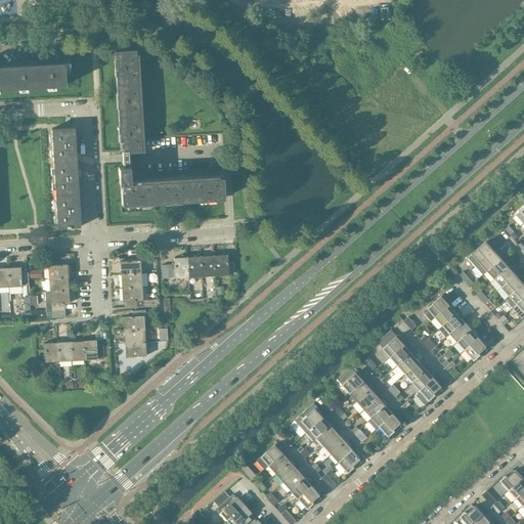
[(123,167),(118,167),(119,184),(120,184),(121,205),(223,199),(222,177),(132,183),(130,150),(143,149),(138,58),(136,58),(135,50),(114,51),(120,151),(122,150),(123,167)]
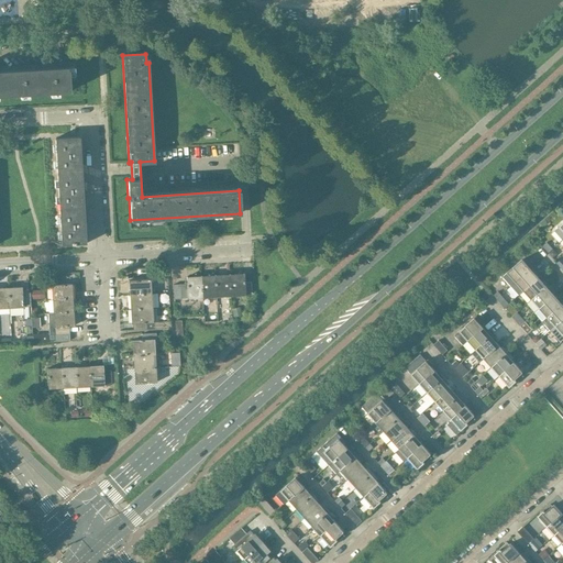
[(0,96),(69,92),(68,69),(0,73),(0,96)]
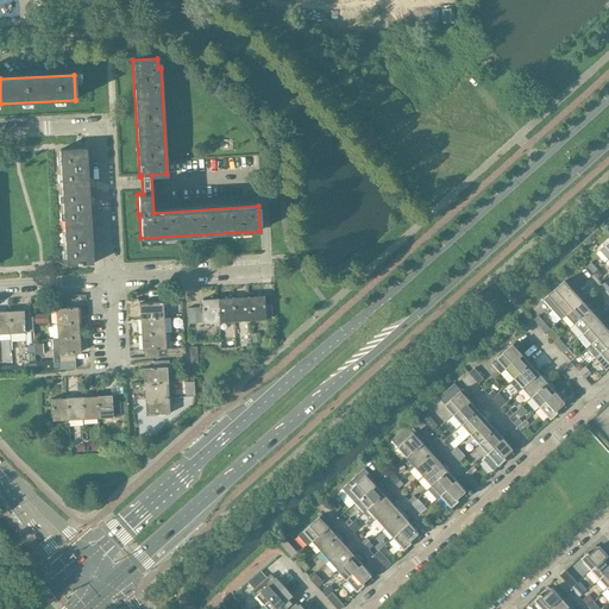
[(86,149),(60,150),(62,189),(88,188),(86,149)]
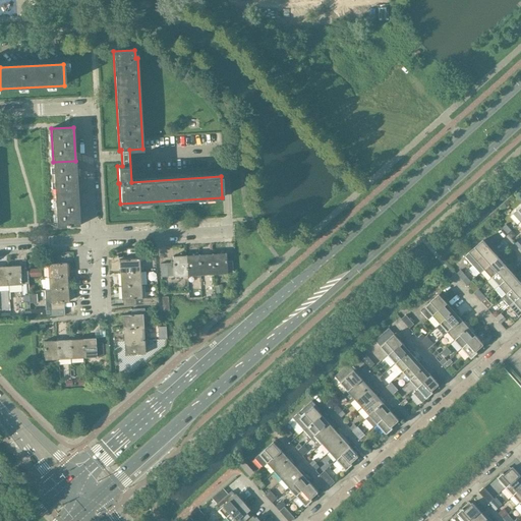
[(75,161),(53,162),(54,194),(77,193),(75,161)]
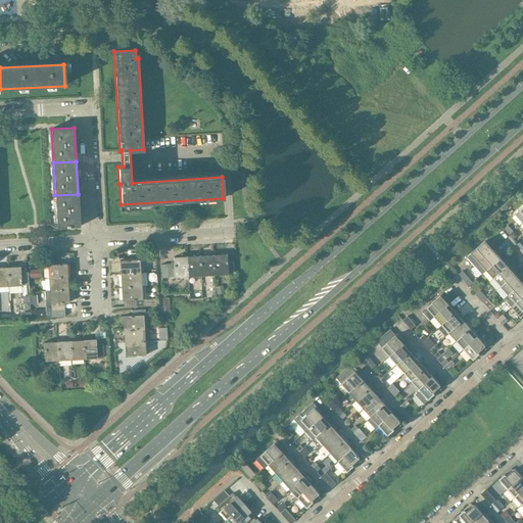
[(78,194),(54,195),(56,228),(80,227),(78,194)]
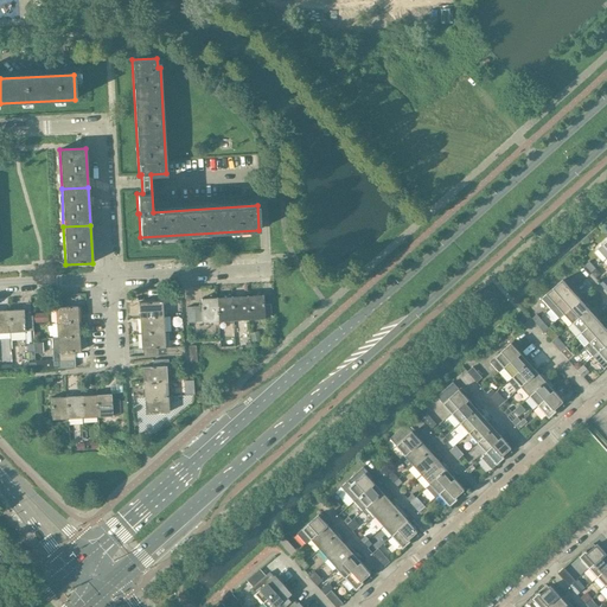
[(563,280),(547,294),(542,299),(550,308),(574,288),(570,285),(568,286),(563,280)]
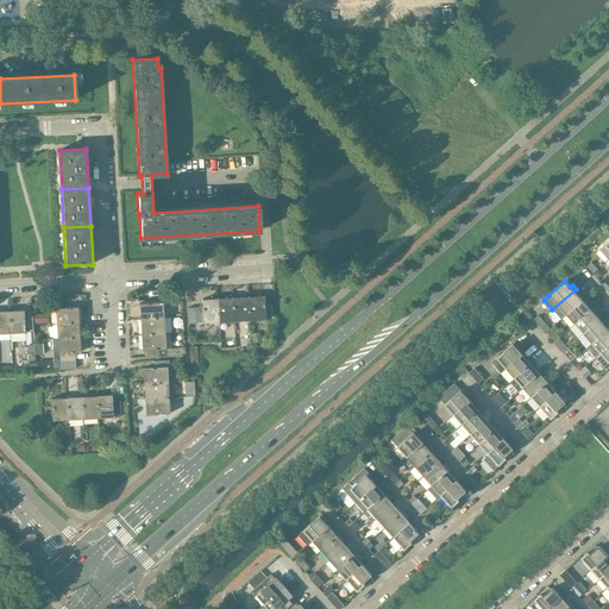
[(576,289),(552,309),(562,320),(566,315),(582,301),(577,295),(579,293),(576,289)]
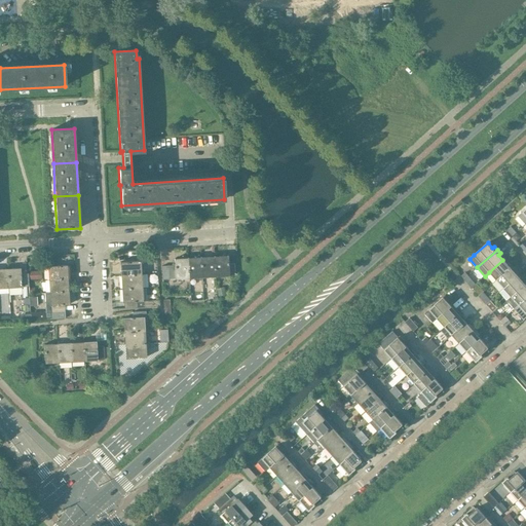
[(228,264),(227,256),(214,257),(216,277),(235,275),(234,263),(228,264)]
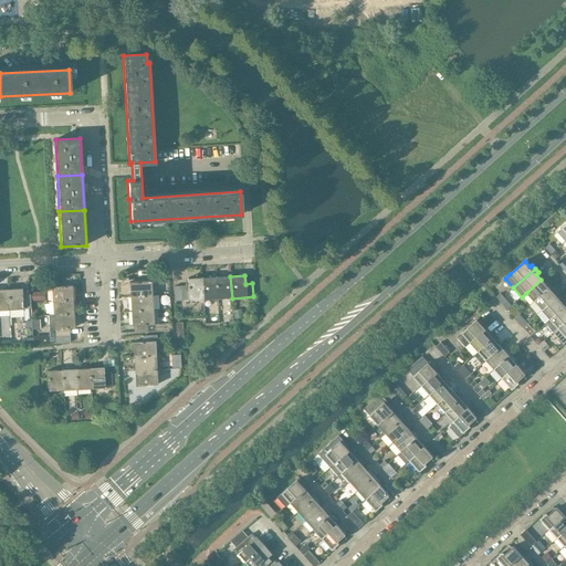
[(230,276),(217,278),(218,299),(232,299),(230,276)]
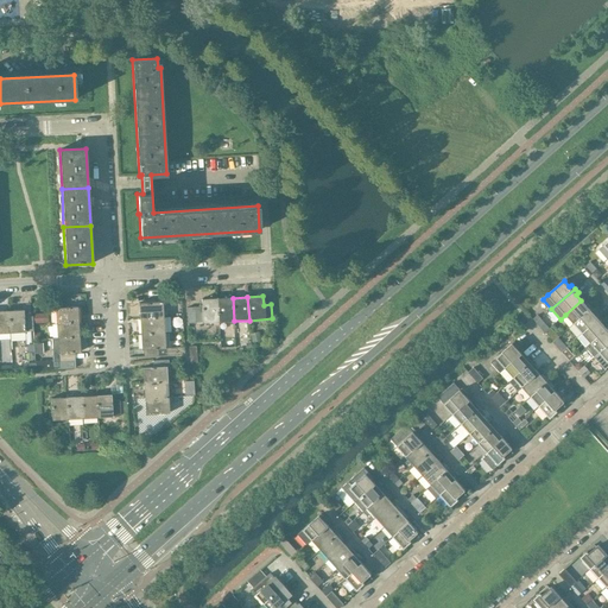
[(202,308),(202,323),(219,322),(217,298),(201,299),(202,308)]
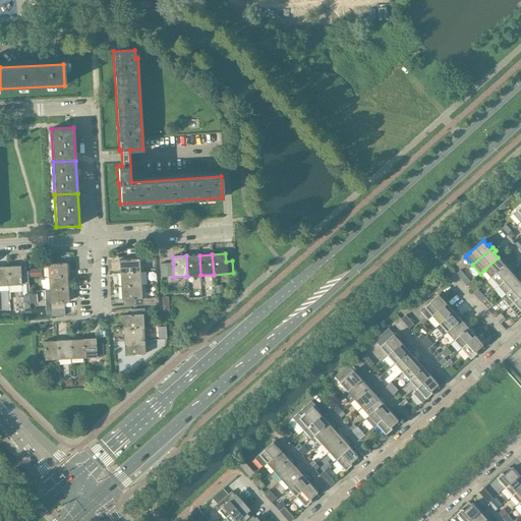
[(199,255),(186,255),(187,276),(200,275),(199,255)]
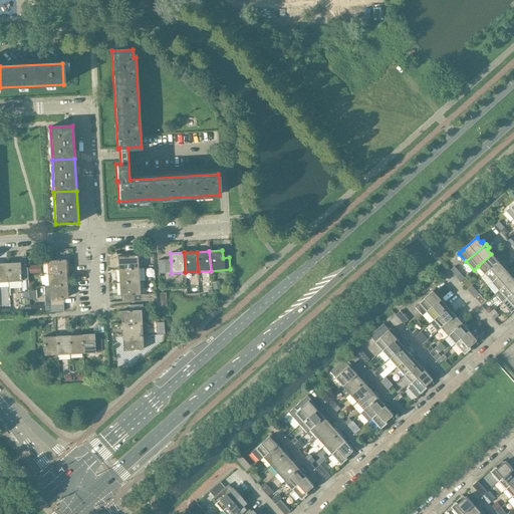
[(491,254),(478,266),(485,274),(500,260),(497,257),(496,258),(491,254)]
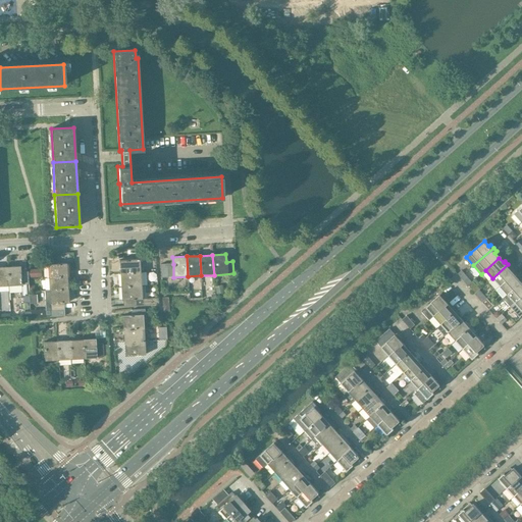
[(139,259),(119,260),(119,274),(140,272),(139,259)]
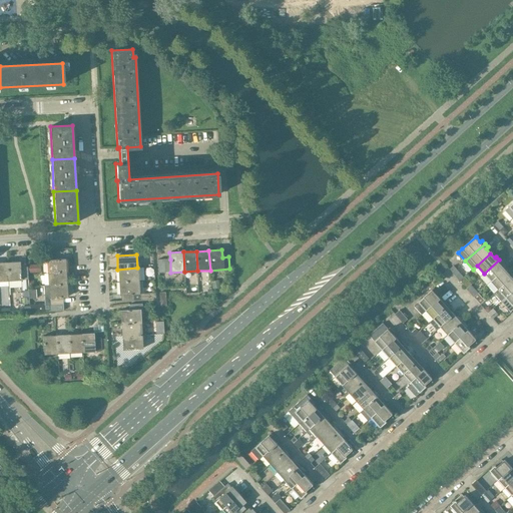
[(65,259),(46,261),(47,274),(66,273),(65,259)]
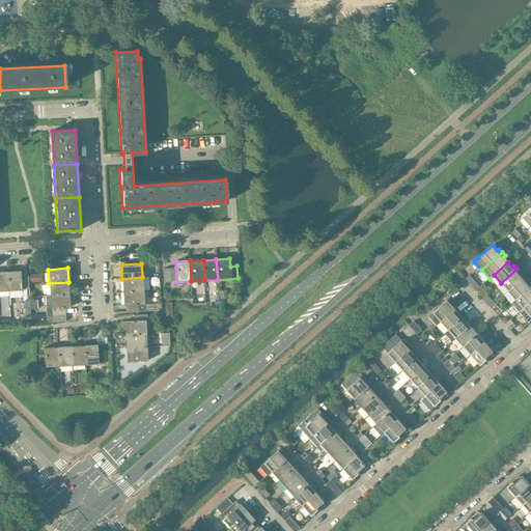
[(516,269),(501,283),(508,291),(523,279),(519,274),(520,272),(516,269)]
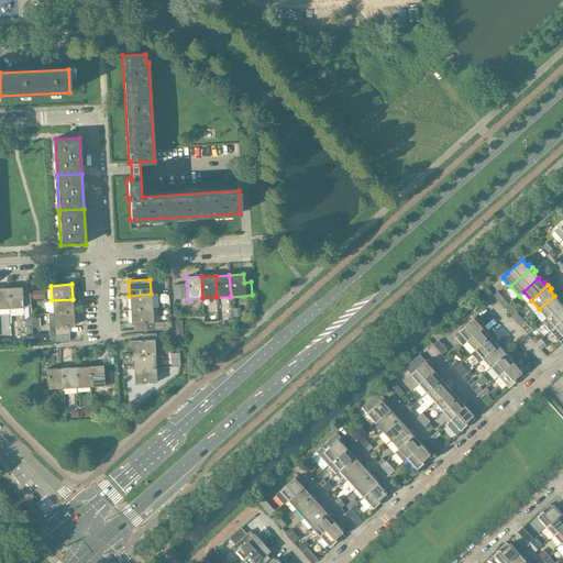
[(31,307),(30,293),(22,293),(21,287),(7,288),(9,308),(10,308),(10,315),(22,313),(22,308),(23,308),(23,307),(31,307)]
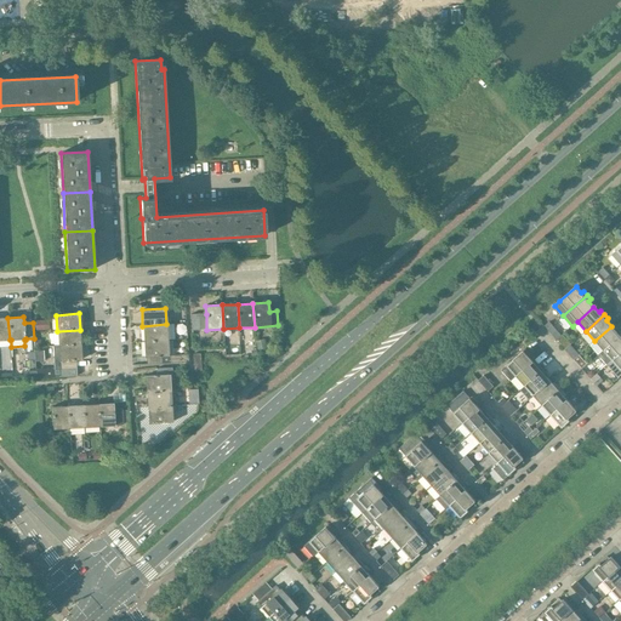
[(35,319),(35,330),(50,329),(50,319),(35,319)]
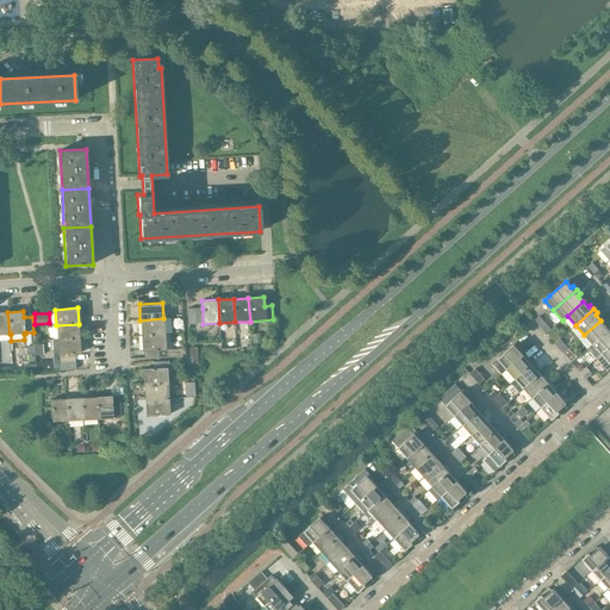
[(163,318),(139,321),(141,336),(165,334),(163,318)]
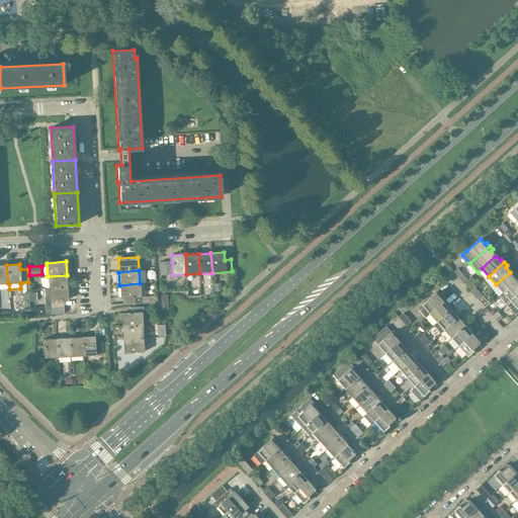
[(510,272),(496,284),(504,292),(517,278),(517,277),(516,275),(514,277),(510,272)]
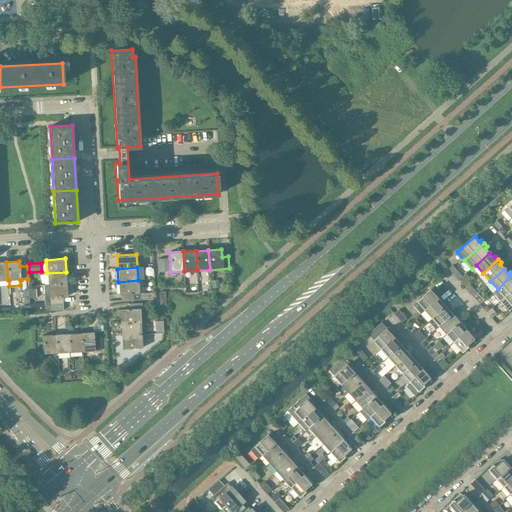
[(66,284),(66,272),(47,273),(48,285),(66,284)]
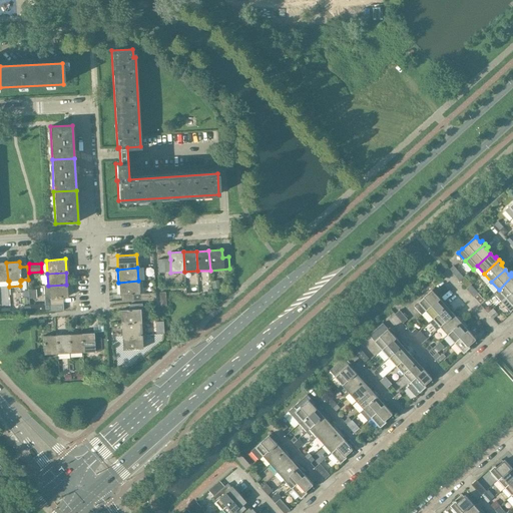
[(506,298),(512,291),(512,276),(499,290),(494,294),(501,302),(506,298)]
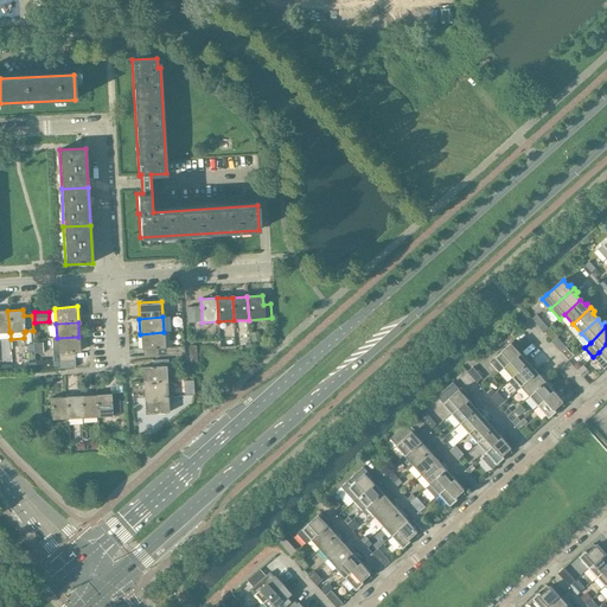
[(164,332),(140,334),(141,350),(142,350),(159,349),(163,349),(165,347),(164,332)]
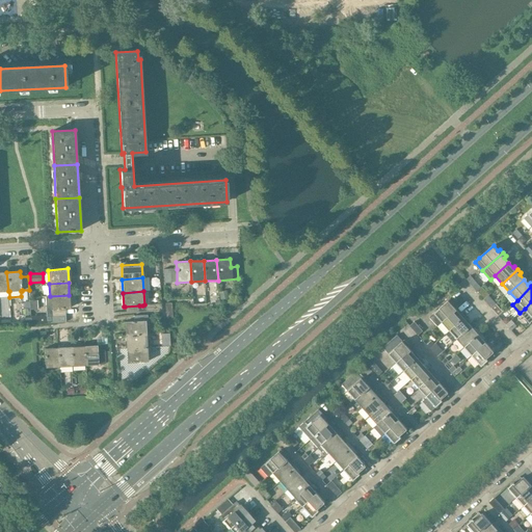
[(65,322),(64,309),(70,308),(69,295),(50,296),(45,297),(46,315),(30,316),(31,324),(65,322)]
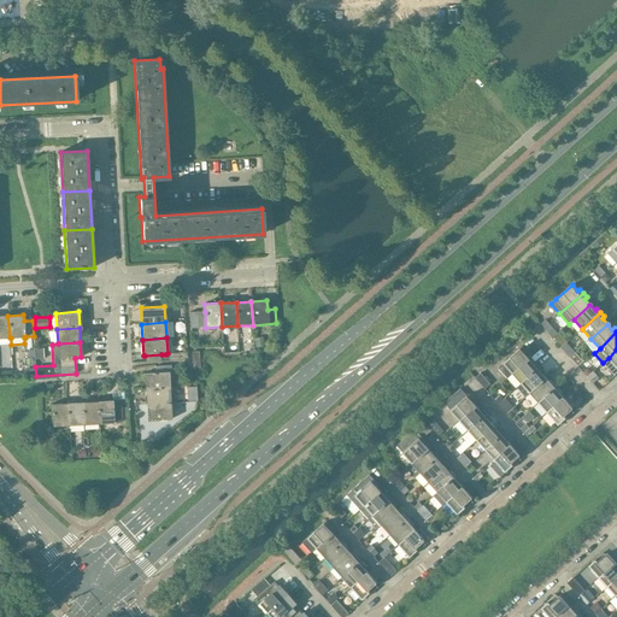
[(512,374),(529,359),(523,353),(526,351),(522,347),(504,363),(498,368),(507,378),(512,374)]
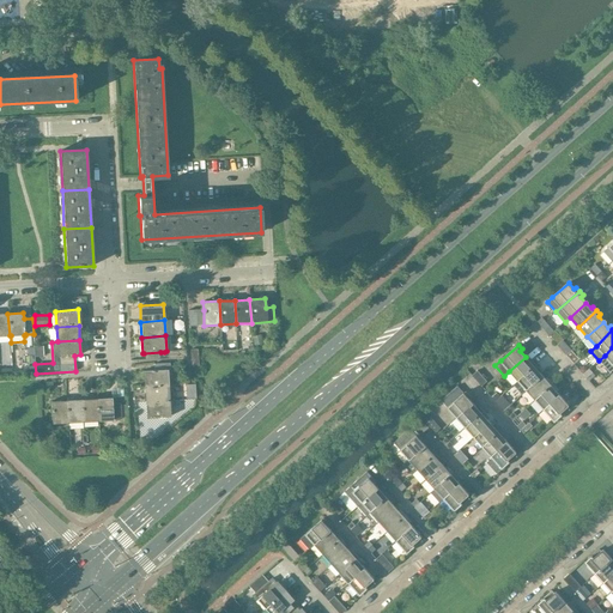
[(612,347),(605,356),(599,360),(611,372),(612,369),(612,347)]
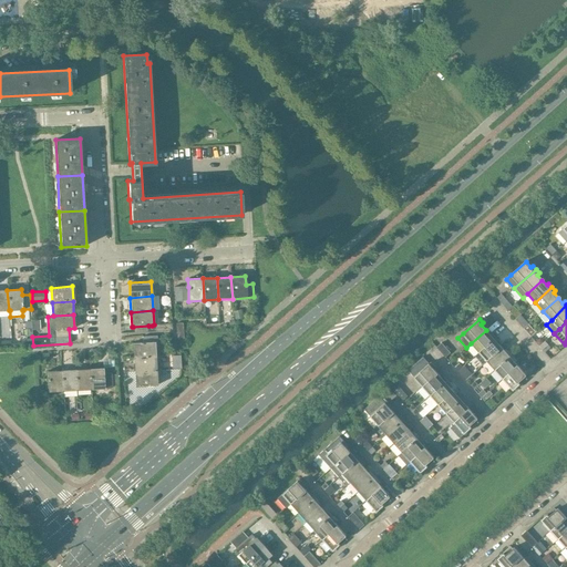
[(531,337),(536,332),(528,323),(523,329),(531,337)]
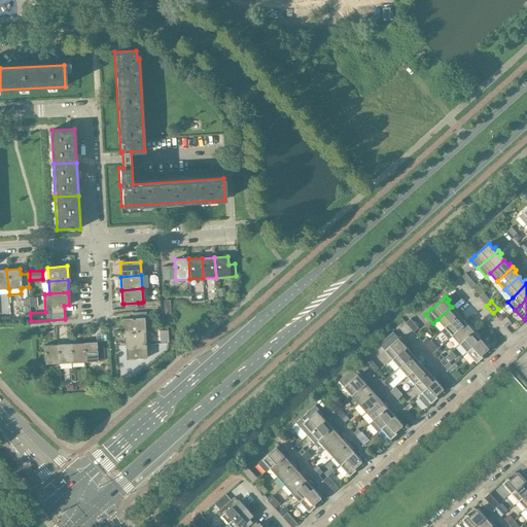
[(445,327),(460,313),(458,310),(456,312),(452,307),(437,319),(433,323),(441,331),(445,327)]
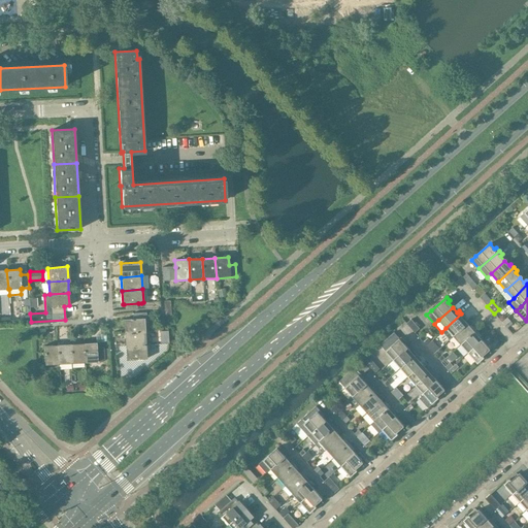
[(133,319),(124,320),(125,333),(145,332),(144,319),(146,319),(146,312),(133,314),(133,319)]
